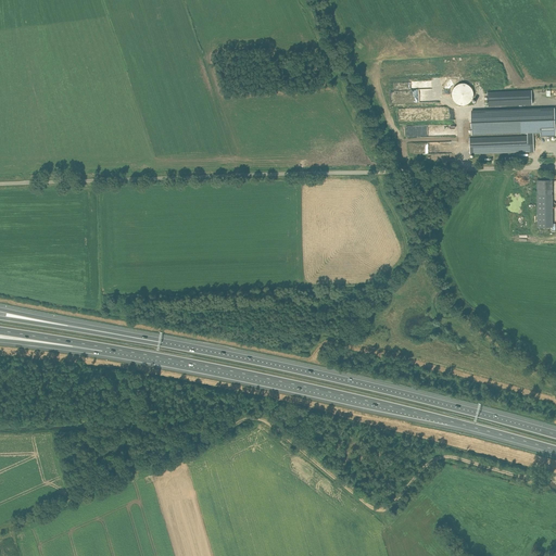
[(452,93),(452,95),(452,96),(452,97),(452,98),(452,99),(453,99),(454,101),(455,102),(455,103),(456,104),(457,104),(458,104),(459,105),(460,105),(462,105),(463,105),(464,105),(465,105),(466,105),(467,105),(468,104),(469,103),(470,103),(471,102),(471,101),(472,101),(472,100),(474,99),(474,98),(474,97),(474,96),(474,95),(474,93),(474,92),(474,91),(474,90),(472,89),(472,88),(471,87),(470,87),(470,86),(469,85),(468,85),(467,85),(466,84),(465,84),(464,84),(463,84),(462,84),(460,84),(459,84),(458,84),(458,85),(456,85),(456,86),(455,87),(454,87),(454,88),(453,89),(453,90),(452,91),(452,93)]
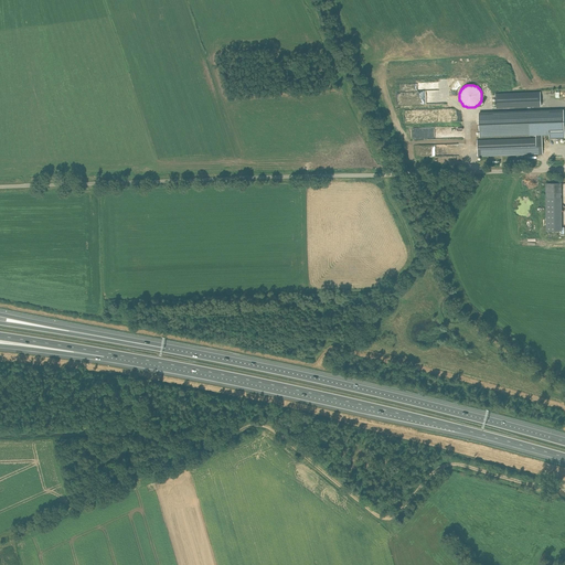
[(496,94),(496,108),(541,106),(541,92),(496,94)]
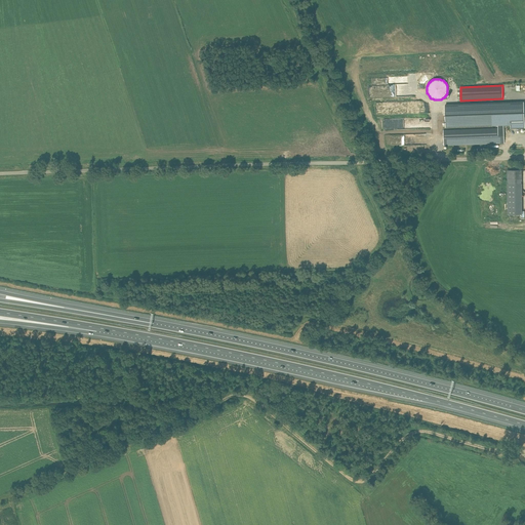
[(524,102),(445,105),(446,127),(510,125),(511,129),(524,128),(524,102)]
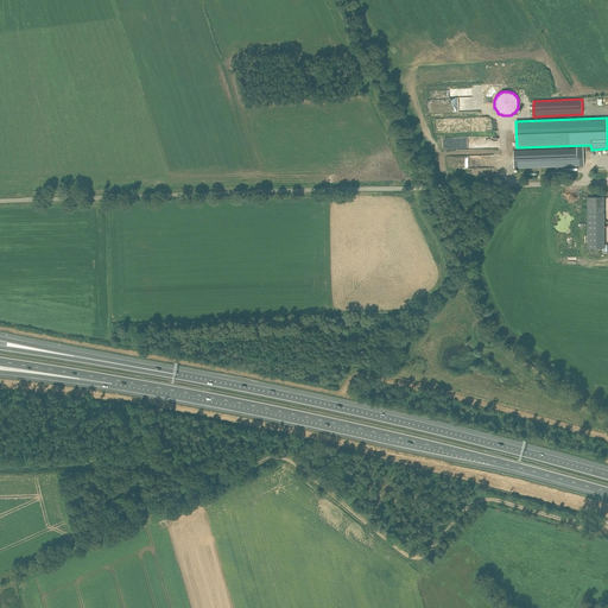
[(513,151),(514,169),(584,166),(583,146),(574,146),(574,149),(513,151)]
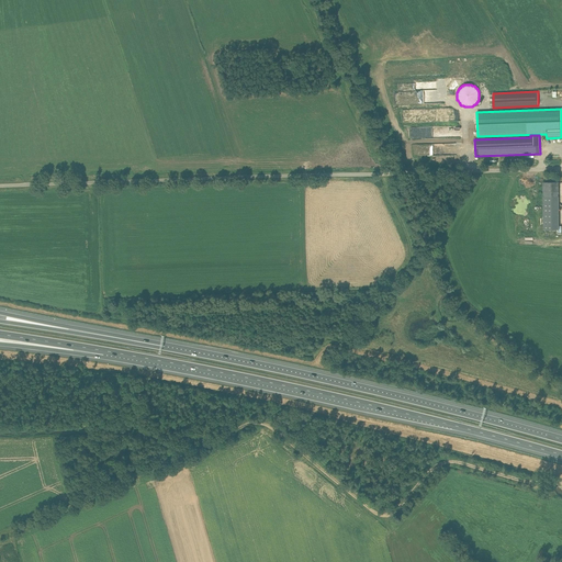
[(542,182),(543,198),(559,197),(559,182),(542,182)]
